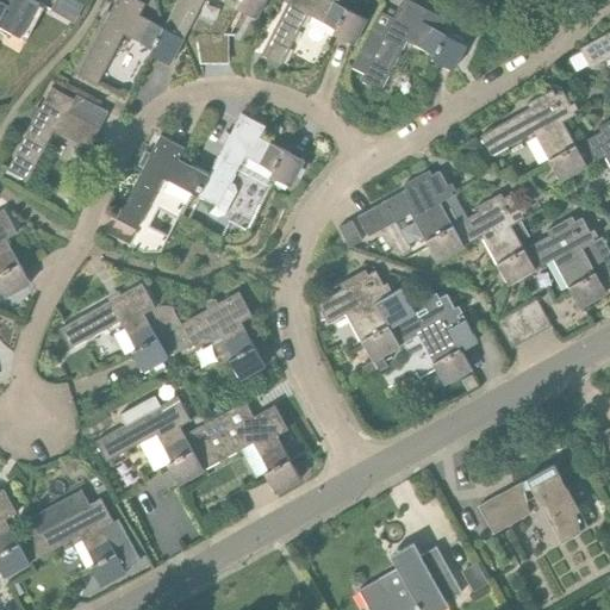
[(0,0),(0,26),(5,30),(22,38),(39,5),(31,0),(0,0)]
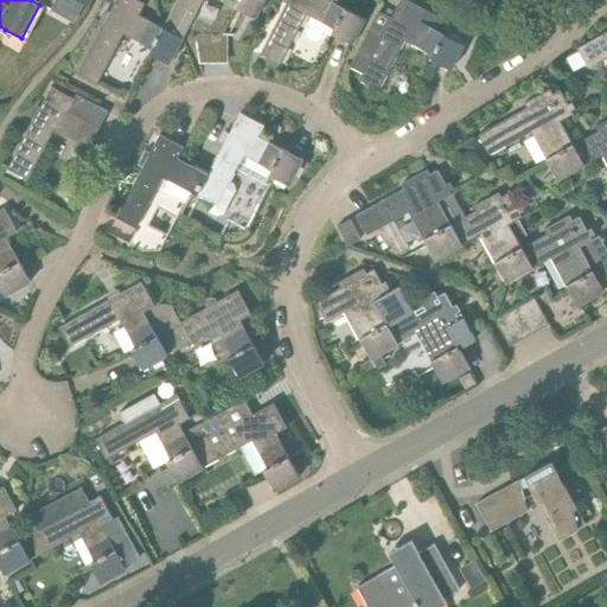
[(71,25),(83,4),(75,0),(70,0),(61,19),(71,25)]
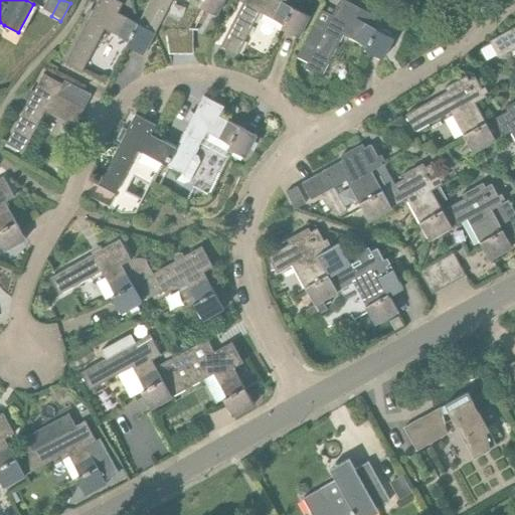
[(111,78),(129,46),(144,55),(155,33),(139,24),(118,14),(123,4),(115,0),(99,0),(66,63),(82,71),(86,65),(111,78)]
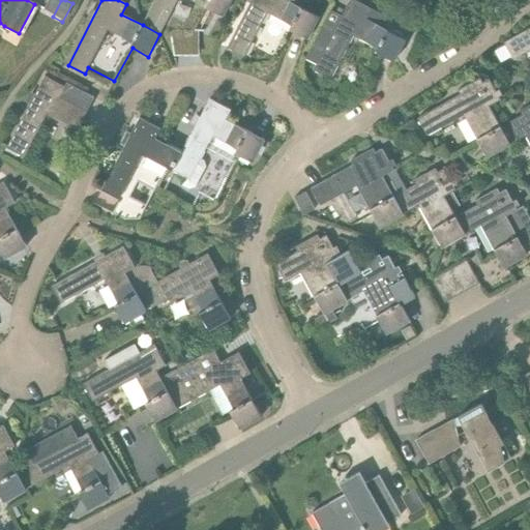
[(155,0),(143,25),(159,34),(177,0),(201,0),(207,3),(205,7),(223,17),(231,0),(155,0)]
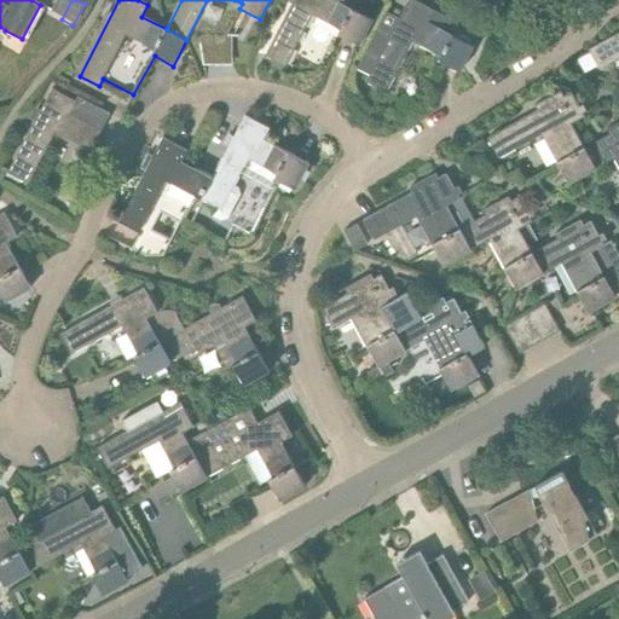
[(294,0),(265,57),(285,67),(312,15),(341,30),(339,35),(359,45),(372,19),(335,0),(294,0)]
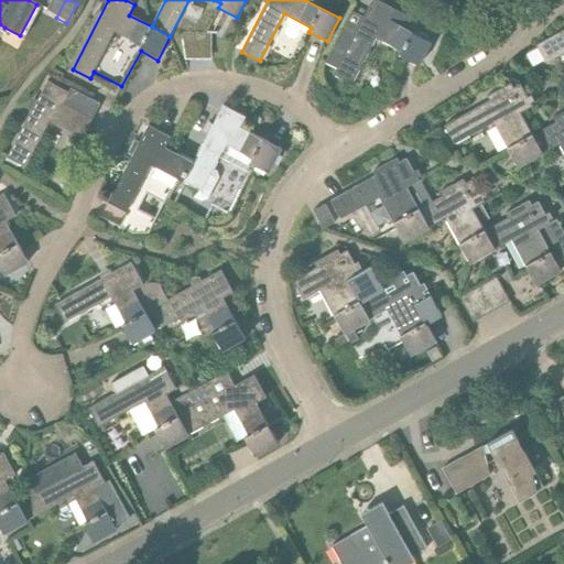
[(400,56),(419,65),(432,42),(391,21),(397,10),(377,0),(372,0),(334,75),(353,85),(377,38),(402,52),(400,56)]
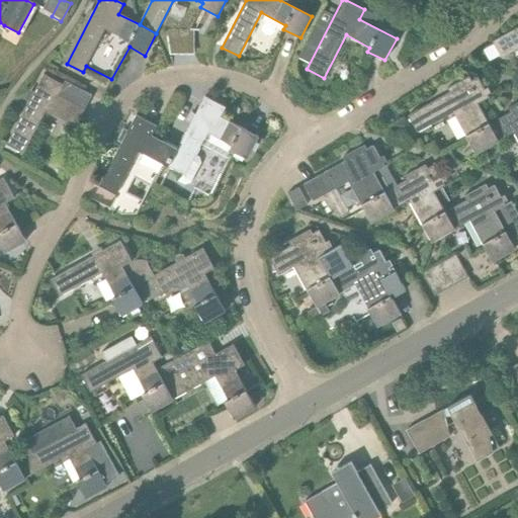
[(517,27),(493,41),(502,59),(517,49),(517,27)]
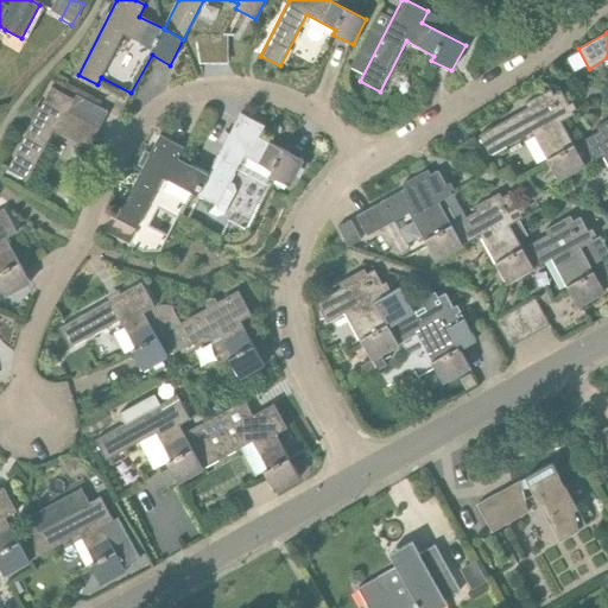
[(52,88),(8,170),(27,181),(55,131),(88,150),(100,128),(70,112),(75,101),(52,88)]
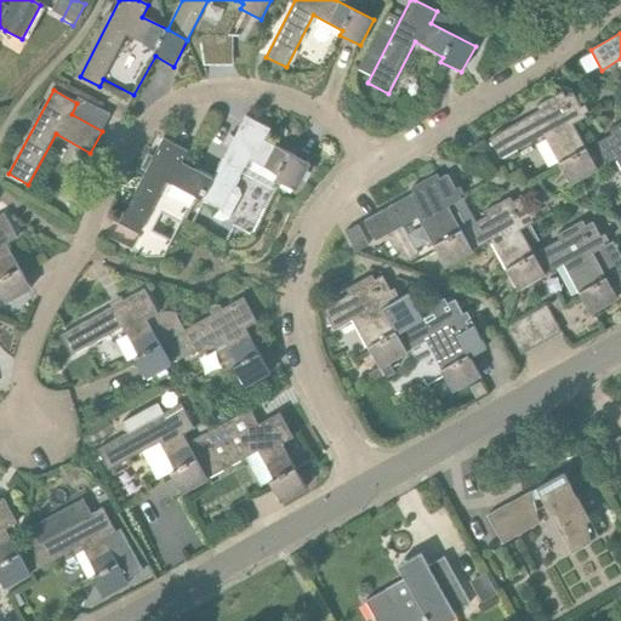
[(598,169),(587,149),(574,125),(586,118),(573,93),(552,104),(550,100),(537,107),(540,112),(490,140),(501,159),(543,136),(570,184),(598,169)]
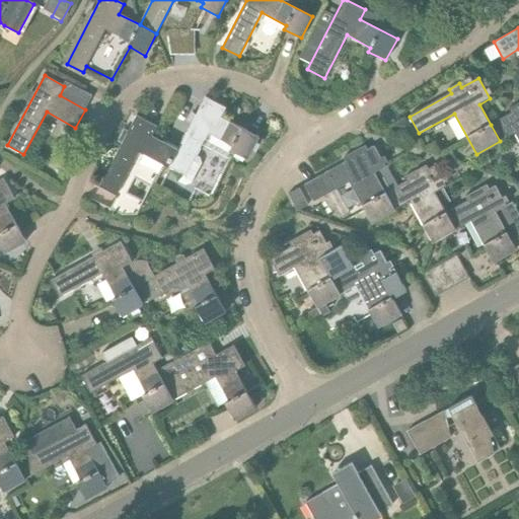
[(178,150),(169,168),(186,176),(208,134),(231,147),(230,150),(247,159),(258,138),(221,118),(226,108),(206,97),(178,150)]
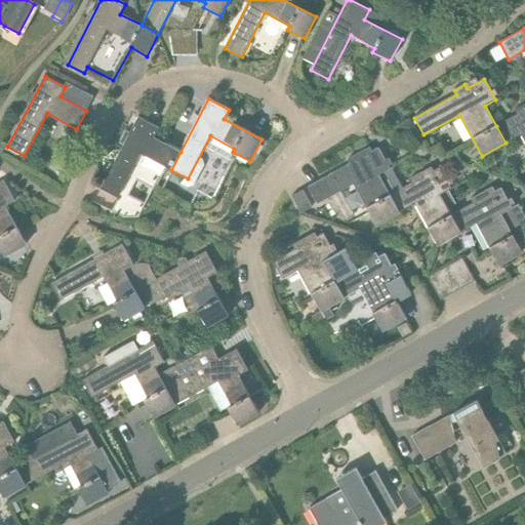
[(524,104),(516,110),(518,114),(496,126),(506,143),(521,134),(524,142),(524,104)]
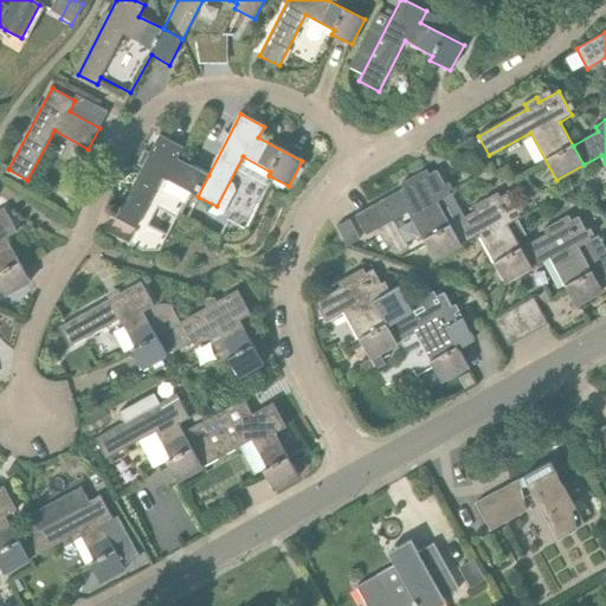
[(162,178),(198,197),(208,175),(178,160),(184,148),(160,135),(117,218),(136,227),(162,178)]
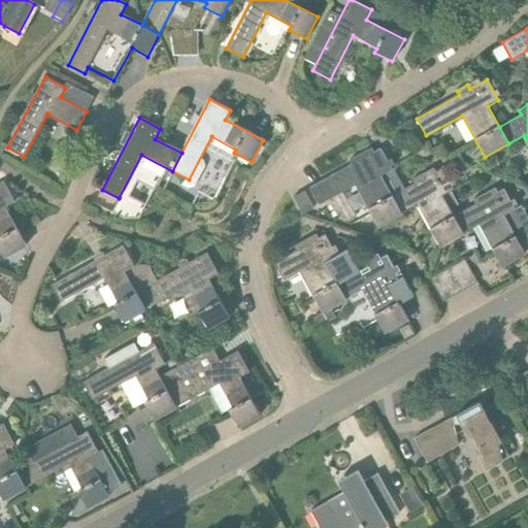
[(402,213),(393,197),(389,191),(398,187),(390,171),(392,169),(381,150),(363,159),(361,155),(350,160),(353,165),(309,188),(320,205),(356,185),(378,228),(402,213)]
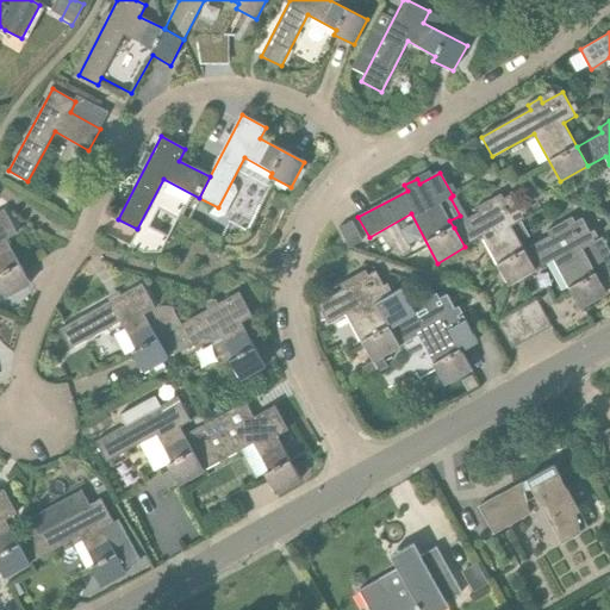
[(536,269),(526,250),(521,242),(530,237),(521,221),(524,219),(511,195),(491,207),(489,201),(475,209),(479,213),(454,228),(465,247),(483,237),(509,285),(536,269)]
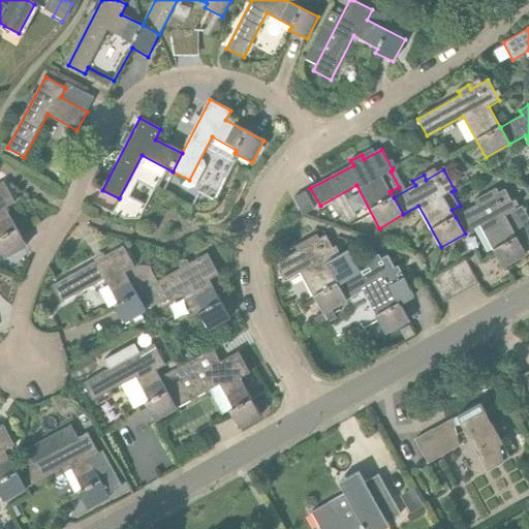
[(4,183),(0,185),(0,250),(4,258),(26,247),(5,209),(14,204),(4,183)]
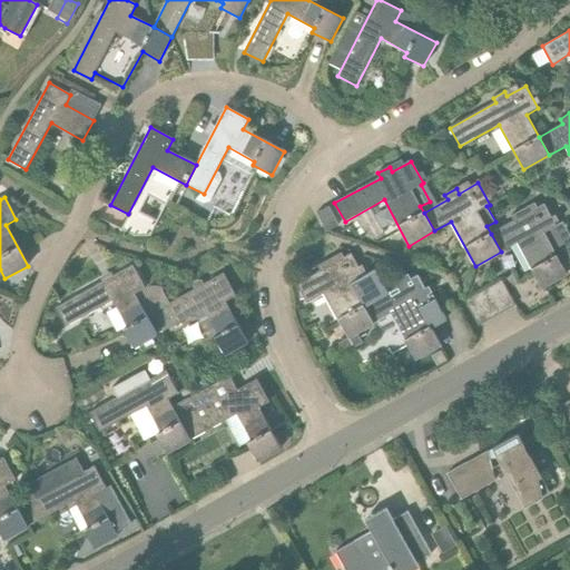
[(491,234),(501,252),(518,243),(542,288),(567,274),(544,233),(557,226),(544,205),(526,215),(523,209),(511,216),(514,222),(491,234)]
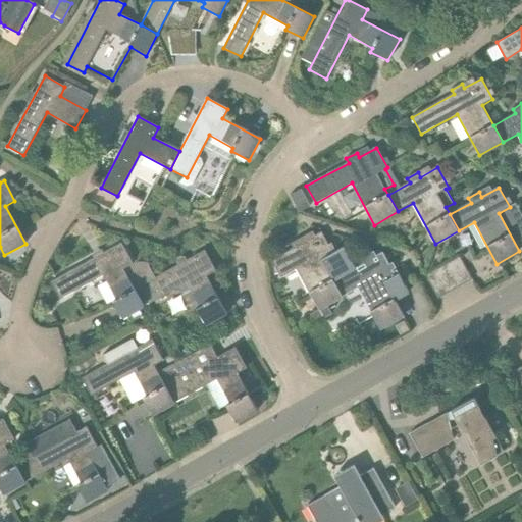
[(310,206),(301,189),(291,195),(300,212),(310,206)]
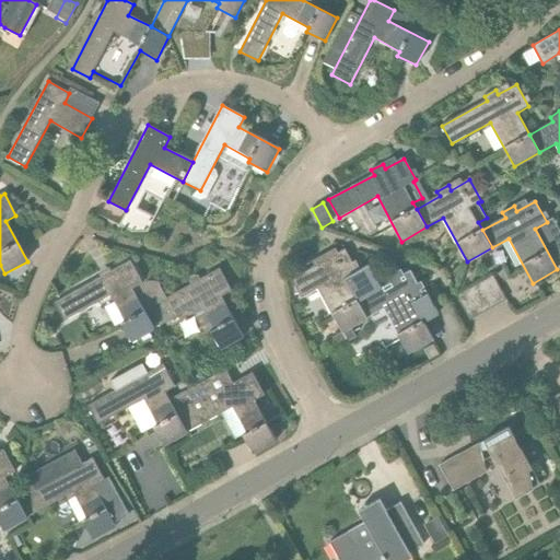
[(368,317),(357,300),(351,289),(359,284),(352,272),(357,270),(343,248),(325,259),(323,255),(312,260),(314,265),(290,278),(301,296),(317,287),(342,331),(350,327),(368,317)]
